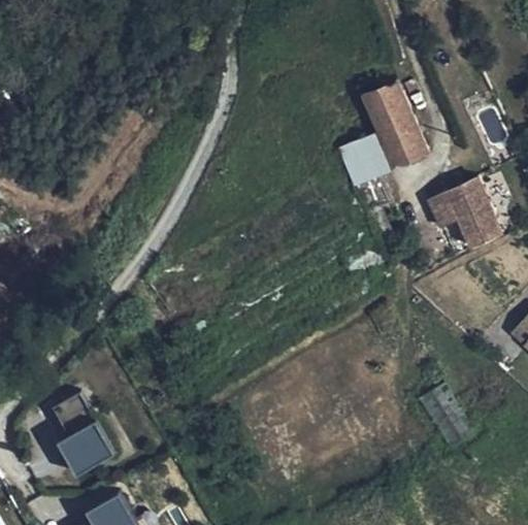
[(382,128),(415,115),(399,78),(366,93),(382,128)]
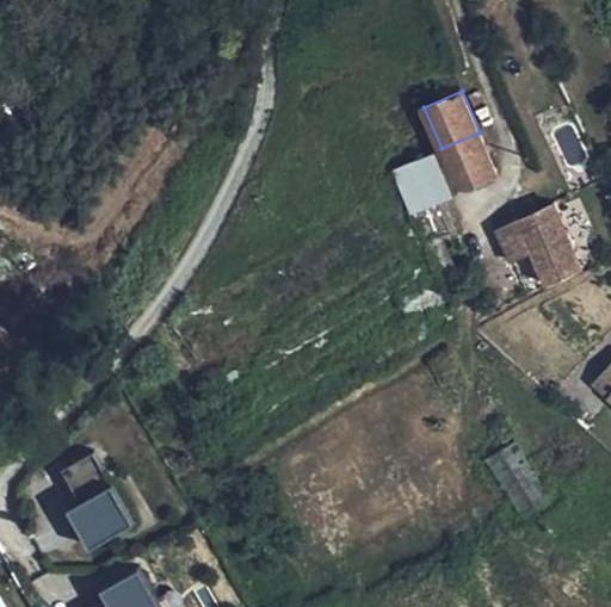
[(480,132),(442,148),(460,190),(498,173),(480,132)]
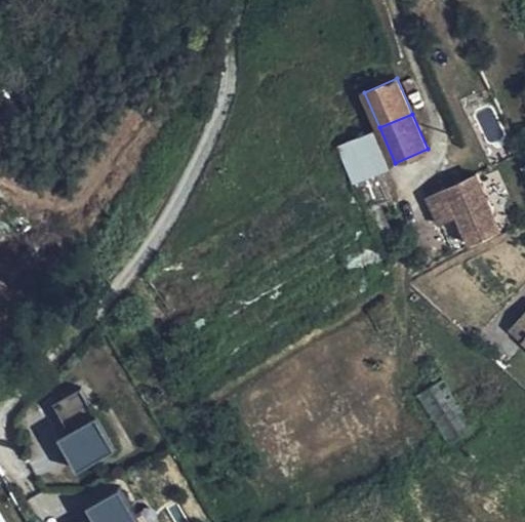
[(379,171),(395,163),(379,127),(337,146),(338,148),(354,183),(355,183),(379,171)]
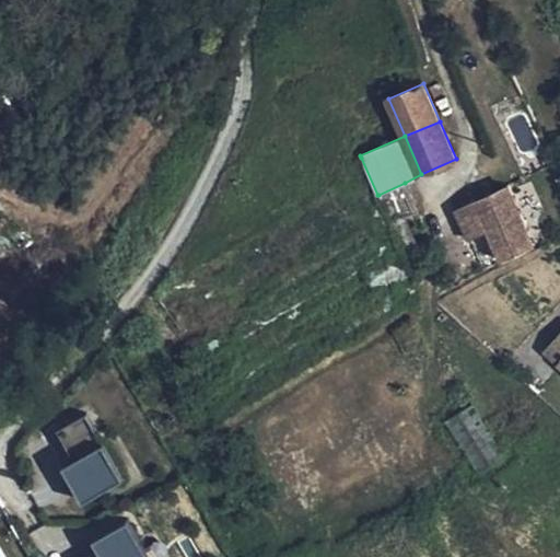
[(405,183),(378,195),(391,222),(417,210),(405,183)]
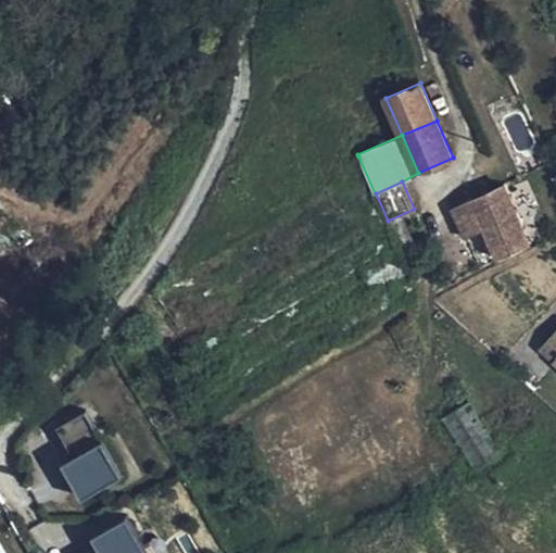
[(495,189),(471,200),(483,229),(484,228),(519,214),(506,184),(495,189)]
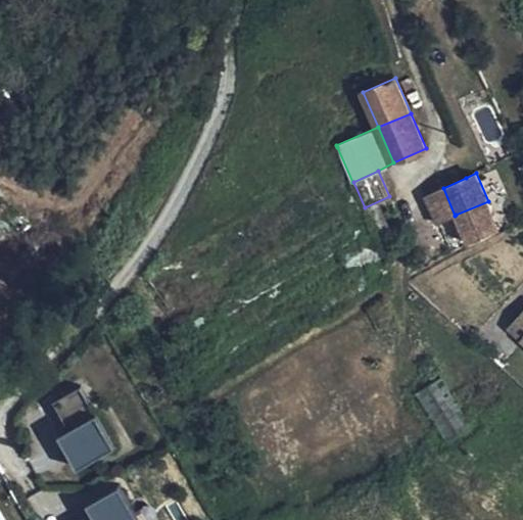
[(443,188),(426,195),(437,223),(455,216),(443,188)]
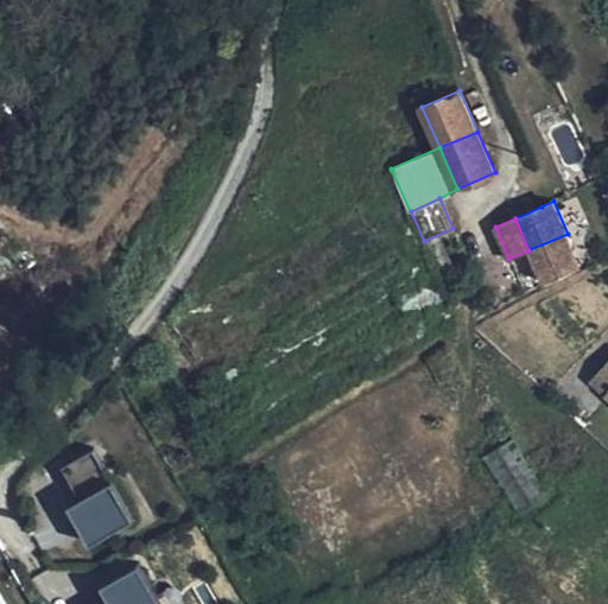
[(568,234),(530,249),(544,284),(582,266),(568,234)]
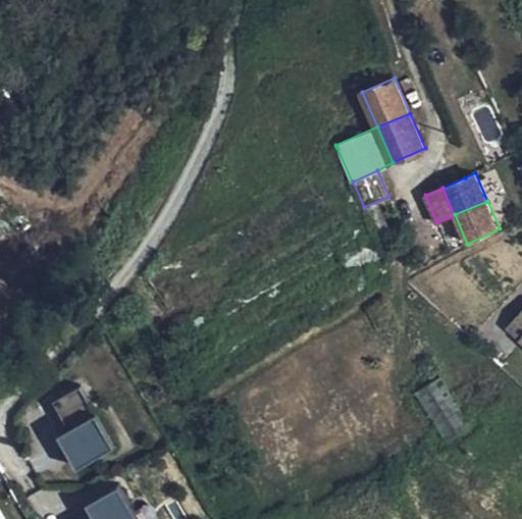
[(521,310),(508,326),(521,339),(521,310)]
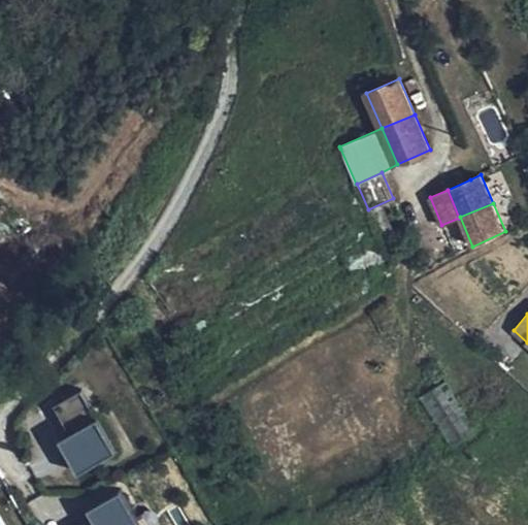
[(443,382),(419,397),(450,446),(474,431),(443,382)]
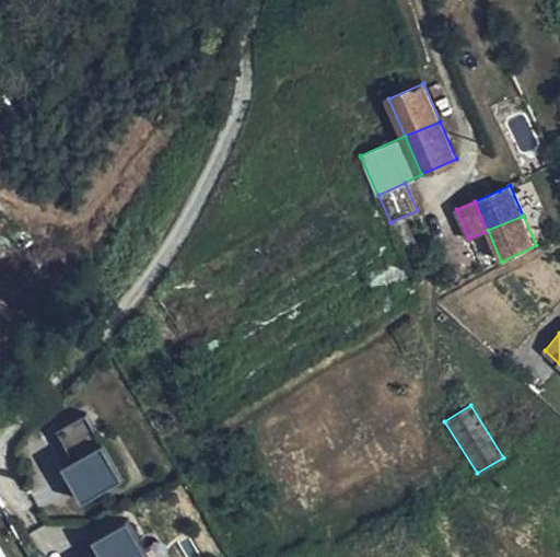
[(71,467),(60,474),(79,509),(119,487),(83,419),(54,434),(71,467)]
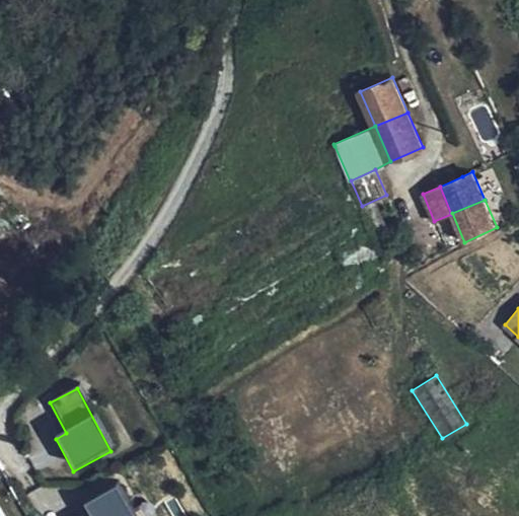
[(133,515),(120,488),(83,505),(88,515),(133,515)]
